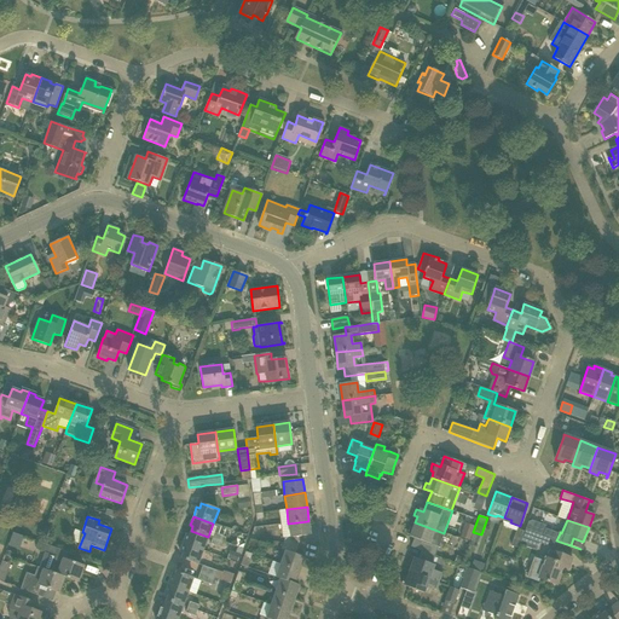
[(311,534),(308,521),(288,524),(290,537),(285,538),(283,543),(299,545),(301,536),(311,534)]
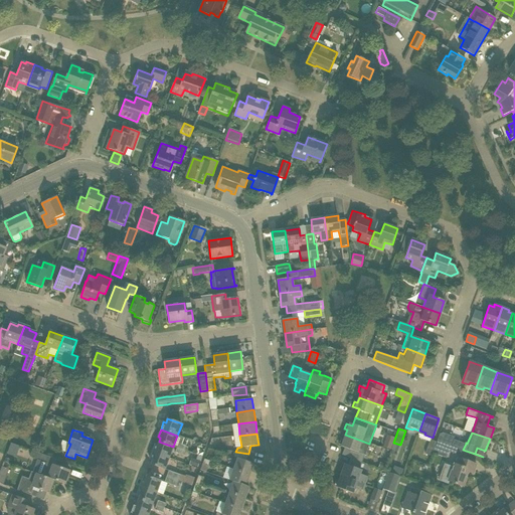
[(353,451),(351,458),(362,463),(365,456),(369,444),(345,435),(343,440),(340,439),(338,444),(345,447),(344,448),(353,451)]
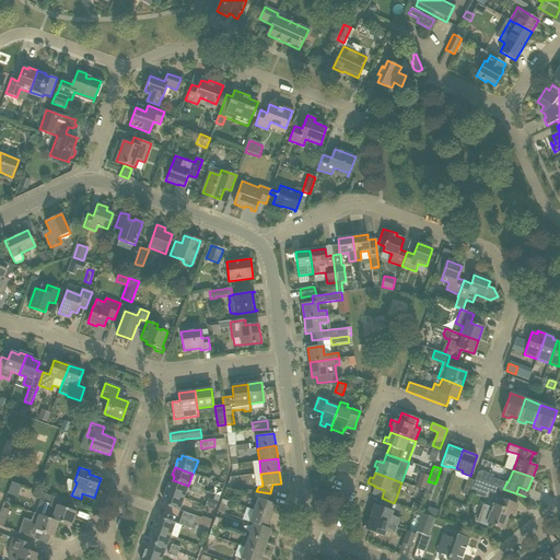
[(475,479),(503,489),(506,482),(478,473),(475,479)]
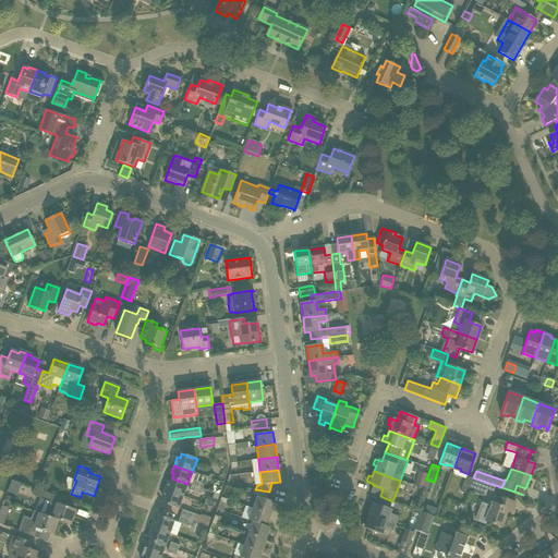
[(468,495),(471,484),(473,480),(466,477),(461,492),(468,495)]
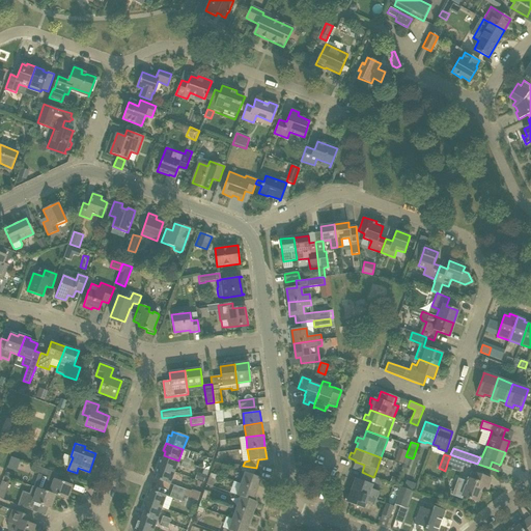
[(450,454),(450,456),(448,460),(475,470),(477,464),(450,454)]
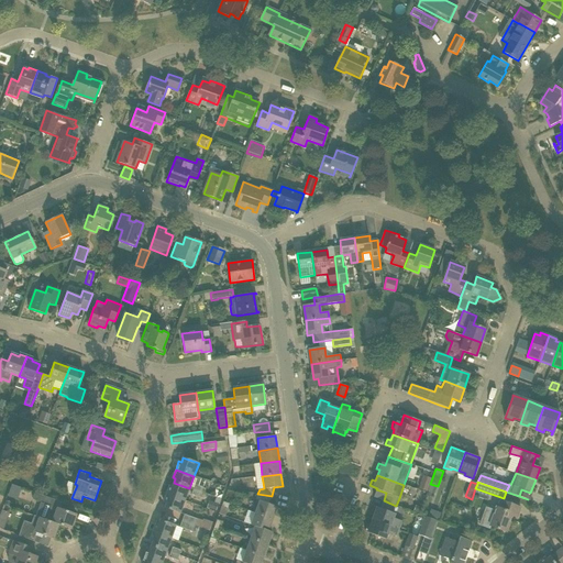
[(169,486),(166,494),(185,500),(189,488),(174,483),(173,487),(169,486)]
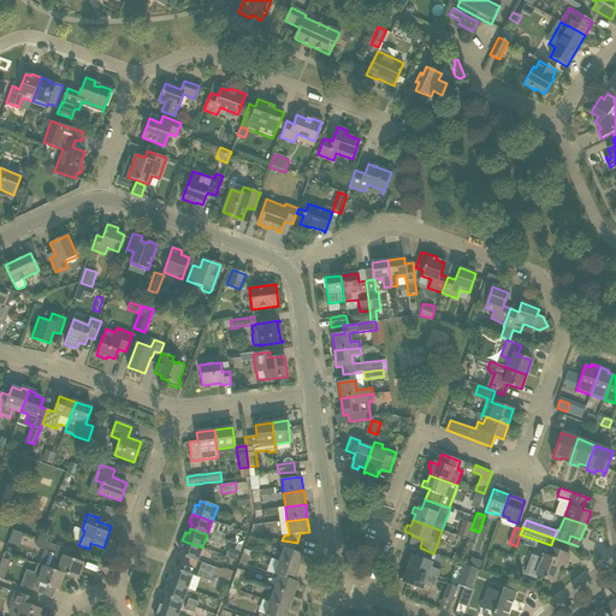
[(67,550),(40,539),(39,539),(35,546),(45,550),(43,552),(52,558),(53,560),(49,568),(64,574),(77,579),(83,563),(65,556),(67,550)]
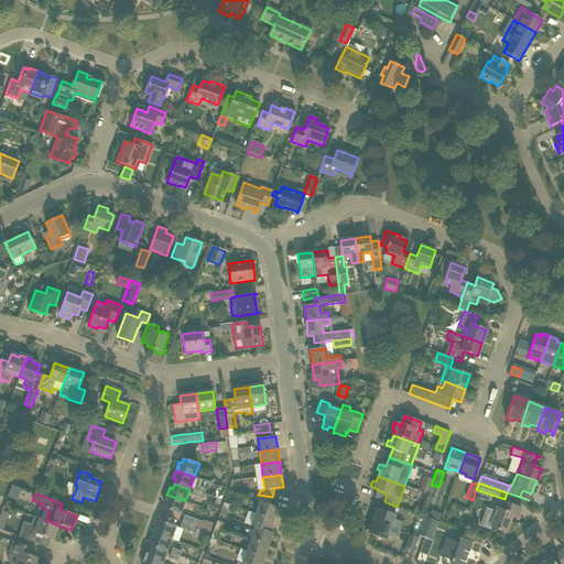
[(181,514),(185,501),(166,495),(164,503),(166,505),(165,509),(181,514)]
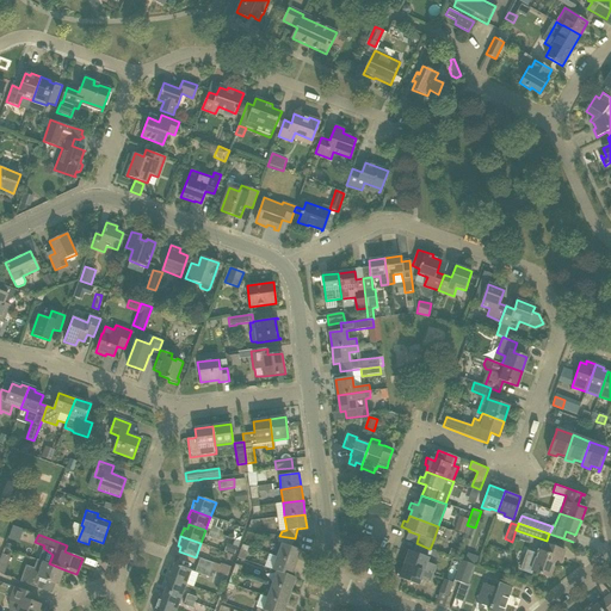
[(295,538),(279,536),(277,542),(282,543),(277,556),(296,563),(301,550),(292,547),(295,538)]
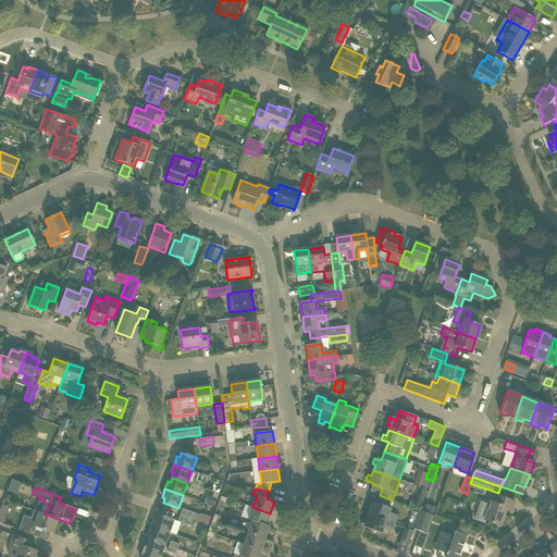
[(370,509),(369,514),(395,523),(397,516),(390,512),(391,508),(390,507),(392,500),(380,495),(376,505),(369,502),(367,508),(370,509)]
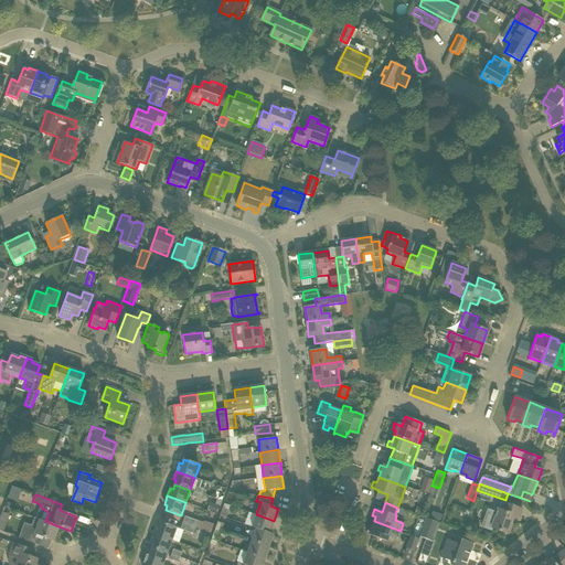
[(491,528),(508,534),(514,518),(519,520),(522,509),(502,502),(500,509),(498,509),(497,513),(488,510),(482,526),(491,530),(491,528)]
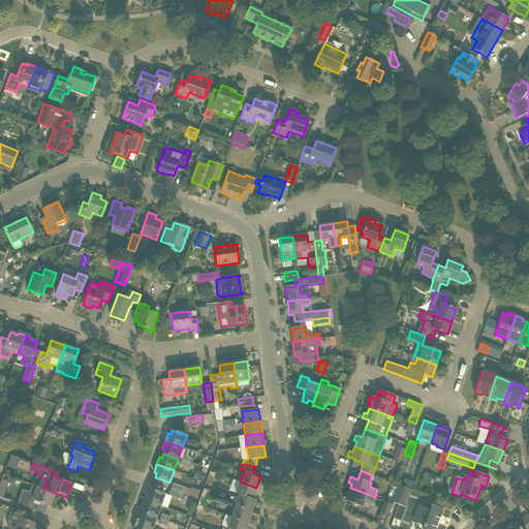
[(196,478),(204,480),(206,474),(201,472),(199,471),(196,478)]
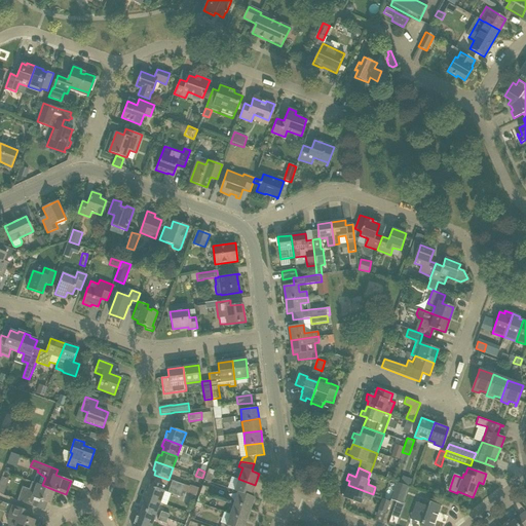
[(403,476),(401,482),(410,485),(412,479),(403,476)]
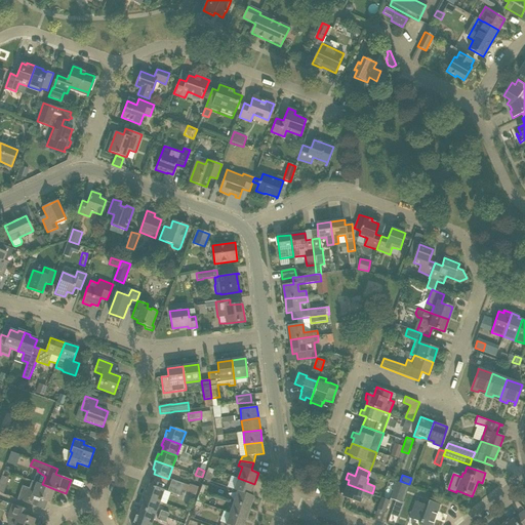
[(250,495),(254,484),(238,478),(234,489),(238,490),(250,495)]
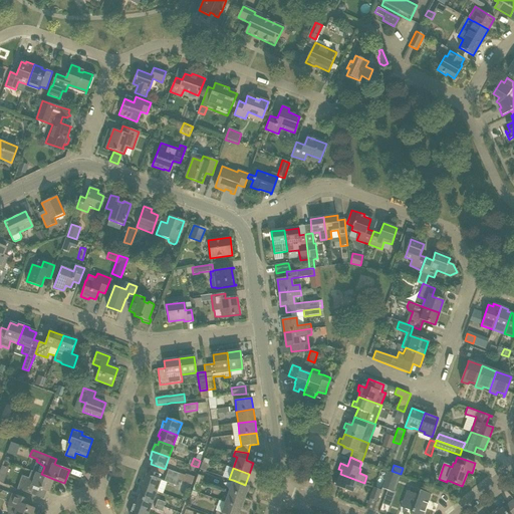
[(168,470),(166,475),(179,480),(181,474),(168,470)]
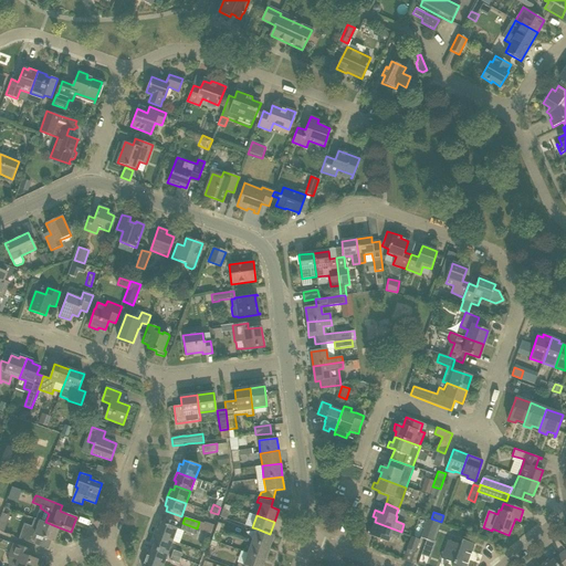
[(427,519),(421,534),(420,537),(432,542),(439,523),(427,519)]
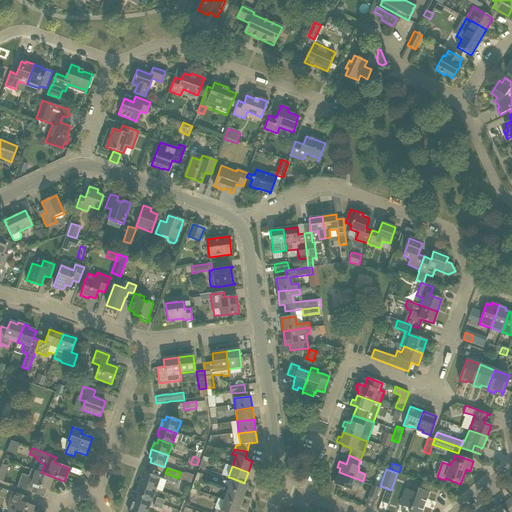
[(32,478),(28,476),(22,474),(17,487),(30,492),(33,485),(48,490),(53,477),(41,472),(35,470),(32,478)]
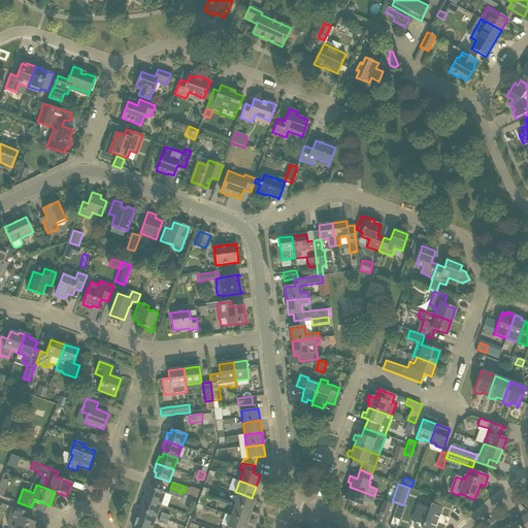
[(372,503),(374,496),(350,487),(347,493),(344,492),(342,497),(349,499),(349,501),(362,505),(364,500),(372,503)]
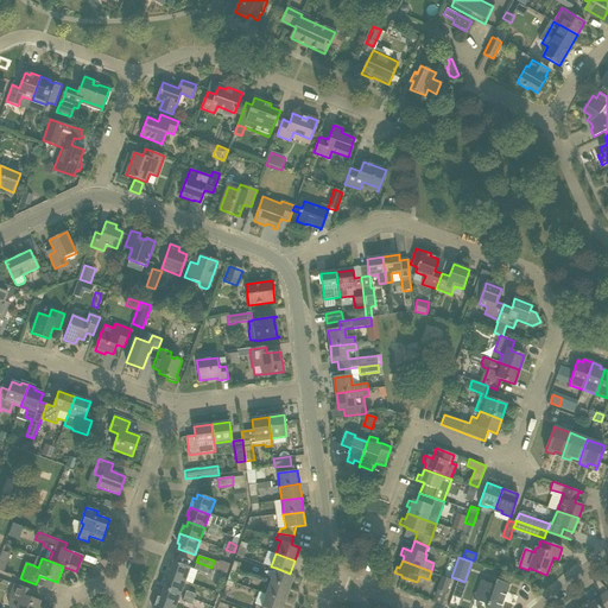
[(169,565),(165,575),(185,582),(190,568),(173,562),(171,567),(169,565)]
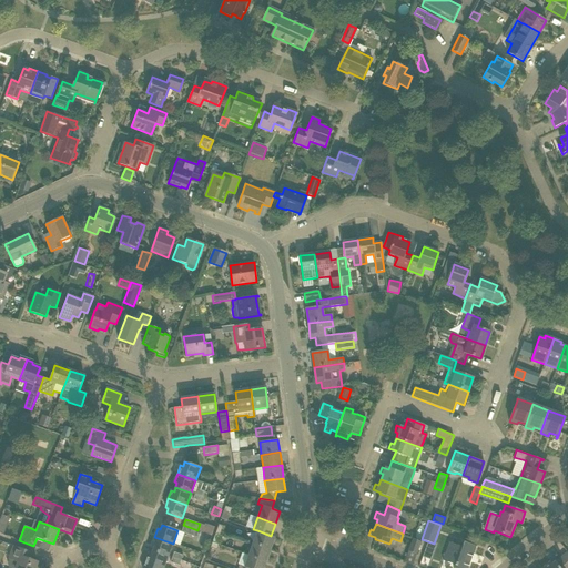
[(195,537),(196,531),(198,530),(183,525),(181,531),(195,537)]
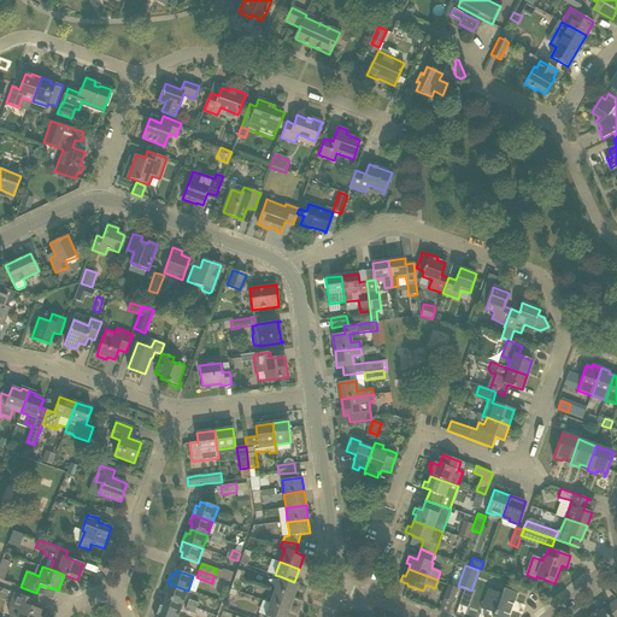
[(238,592),(242,577),(235,575),(230,589),(238,592)]
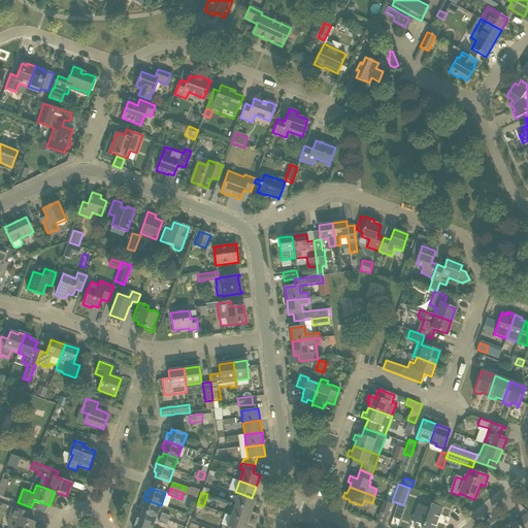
[(252,498),(239,493),(235,504),(252,510),(256,499),(252,498)]
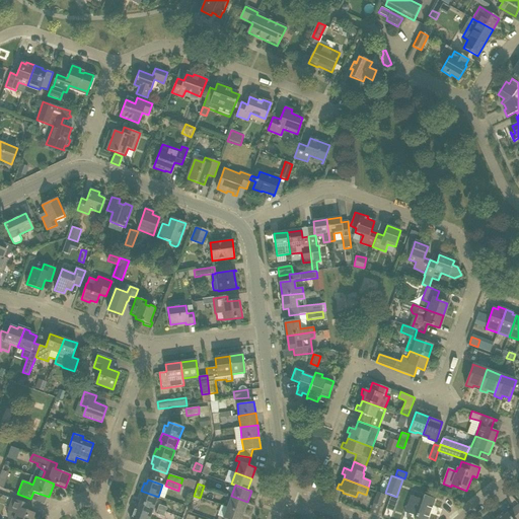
[(141,499),(140,503),(154,508),(158,497),(141,491),(138,498),(141,499)]
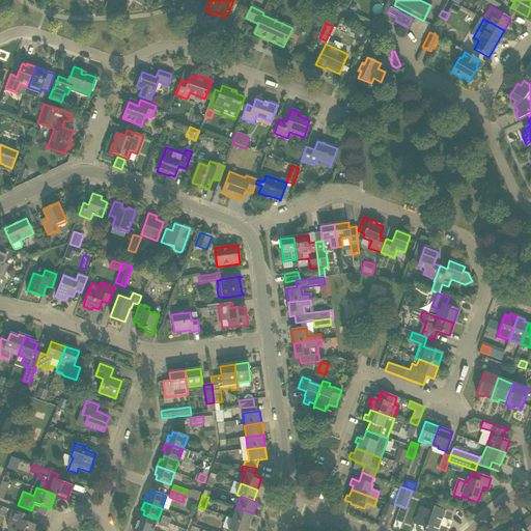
[(389,518),(394,506),(386,503),(382,515),(389,518)]
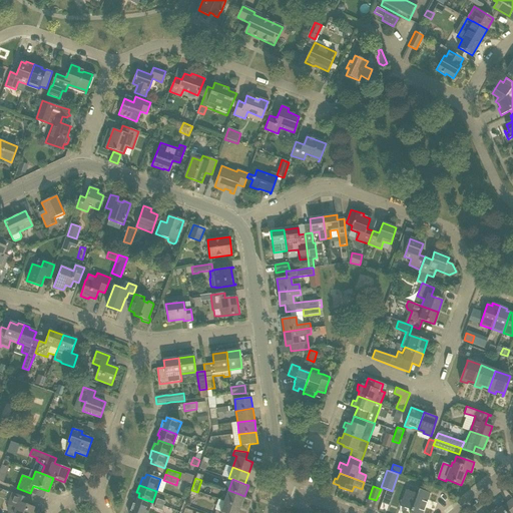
[(240,507),(244,496),(228,490),(224,501),(240,507)]
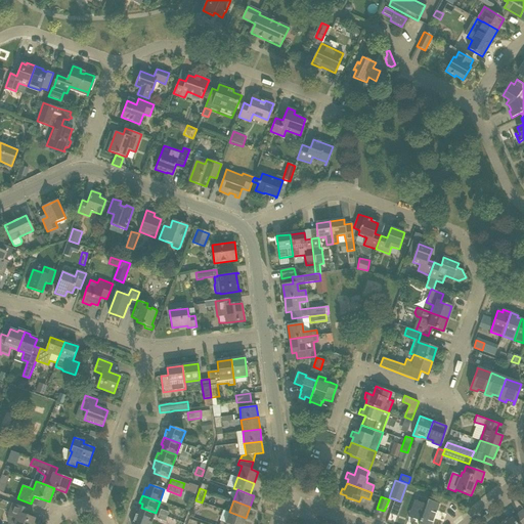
[(415,500),(411,510),(416,512),(412,519),(421,522),(419,523),(431,523),(434,518),(435,519),(435,518),(432,517),(435,511),(437,512),(438,511),(436,511),(439,505),(440,506),(440,505),(428,500),(427,505),(415,500)]
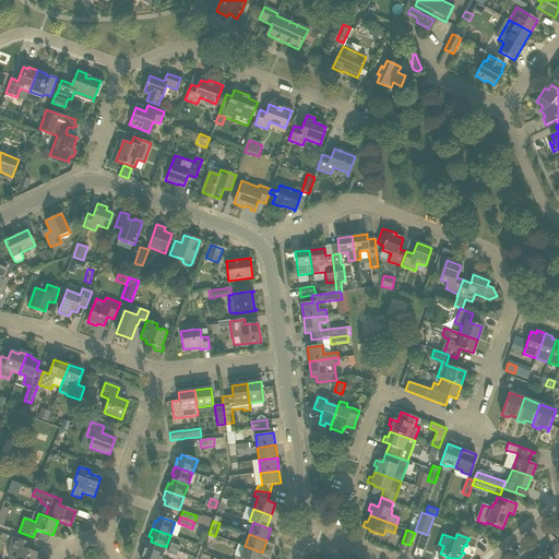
[(8,558),(34,558),(37,554),(31,551),(33,544),(13,537),(7,555),(8,558)]
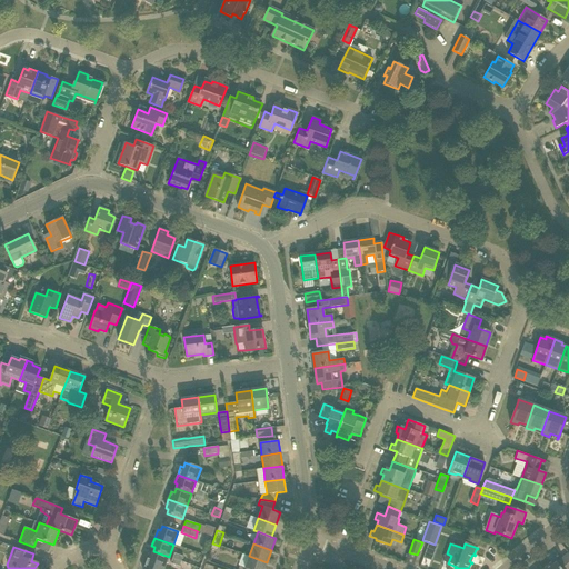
[(149,555),(146,562),(163,568),(169,557),(153,551),(151,555),(149,555)]
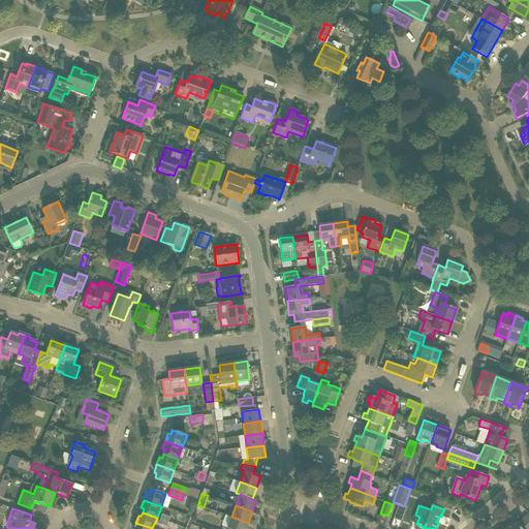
[(245,528),(248,523),(231,517),(227,528),(229,528),(245,528)]
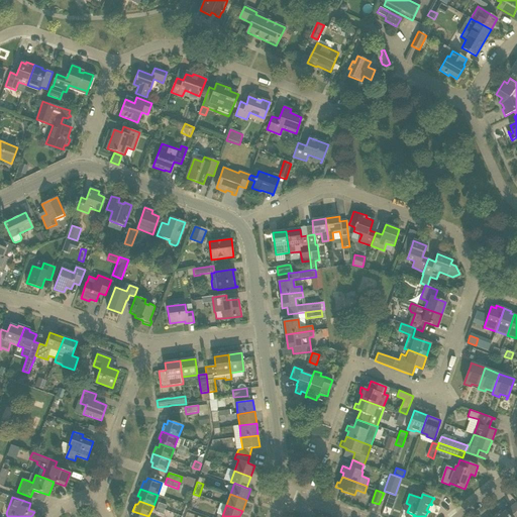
[(516,516),(516,513),(512,507),(507,511),(504,513),(502,511),(496,516),(516,516)]
